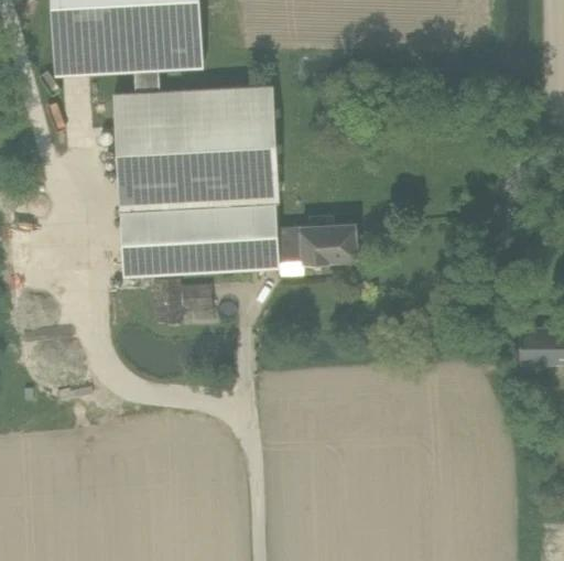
[(197,0),(61,0),(65,77),(136,73),(137,94),(159,93),(158,72),(202,69),(197,0)]
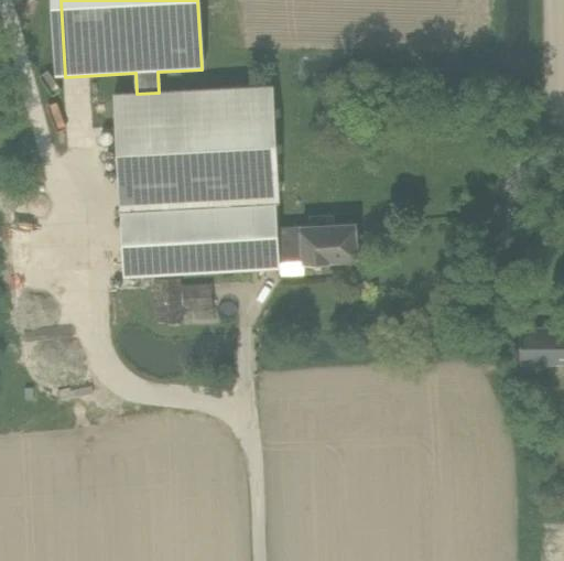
[(279,202),(272,87),(145,94),(126,95),(115,95),(120,211),(275,203),(279,202)]
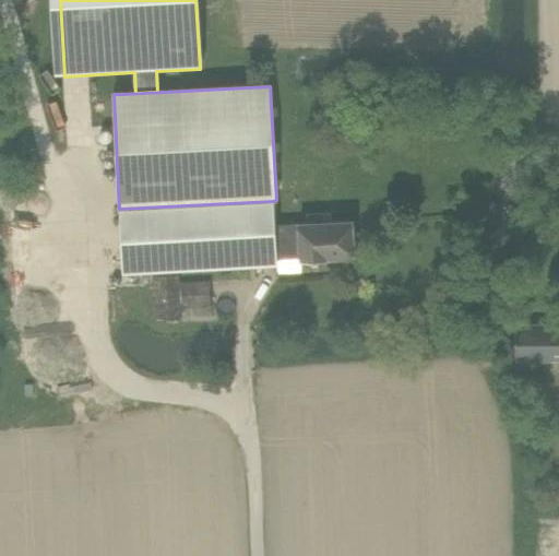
[(273,201),(119,209),(125,276),(277,268),(275,228),(273,201)]
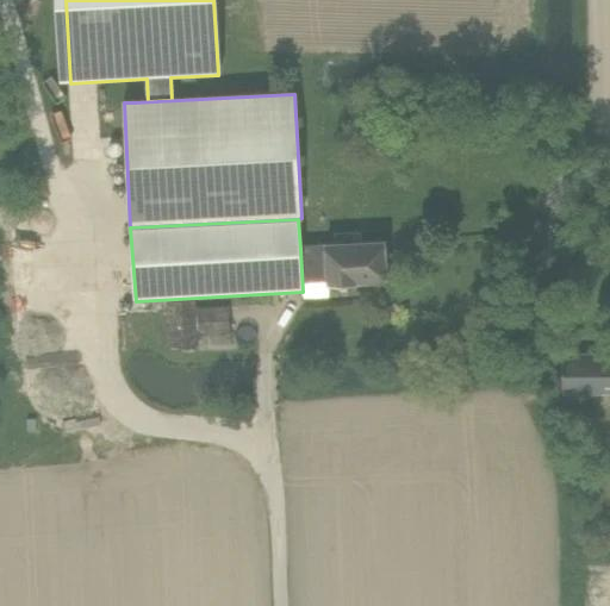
[(303,292),(304,301),(329,300),(328,288),(332,288),(337,293),(348,293),(353,287),(387,285),(385,245),(362,247),(361,237),(336,237),(337,248),(300,249),(303,292)]
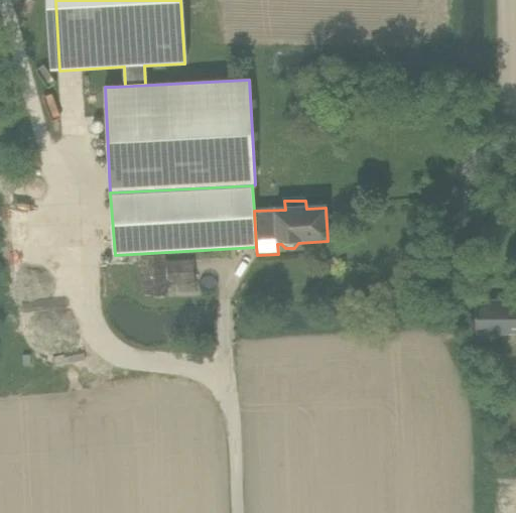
[(162,266),(162,258),(138,259),(140,296),(163,295),(163,285),(191,284),(190,264),(162,266)]
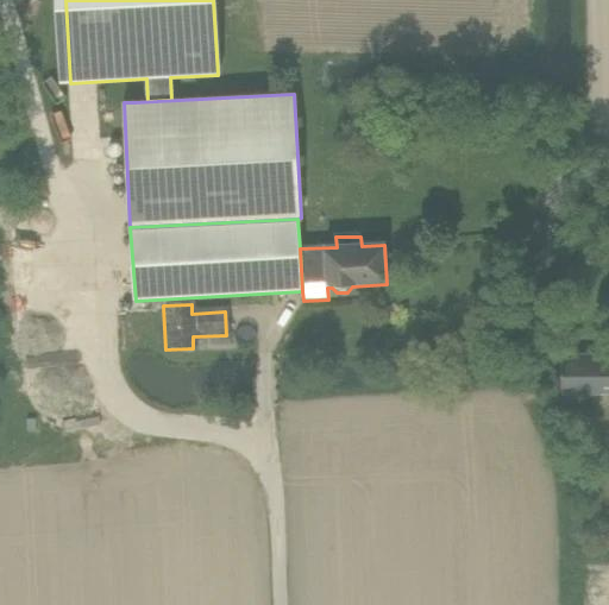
[(608,357),(560,357),(559,396),(608,395),(608,357)]
